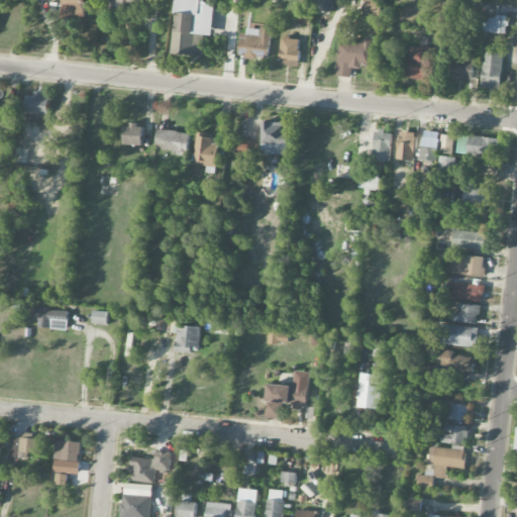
[(87,0),(64,0),(63,14),(87,16),(87,0)]
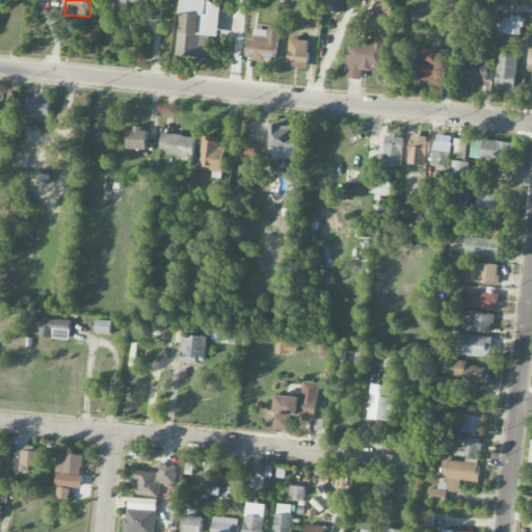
[(148,0),(111,0),(111,11),(148,14),(148,0)]
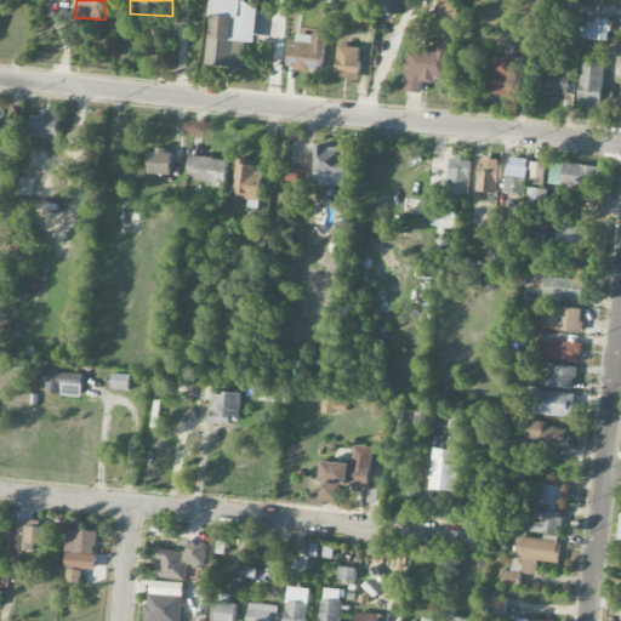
[(211,0),(208,66),(245,67),(246,41),(256,43),(258,7),(249,7),(249,0),(211,0)]
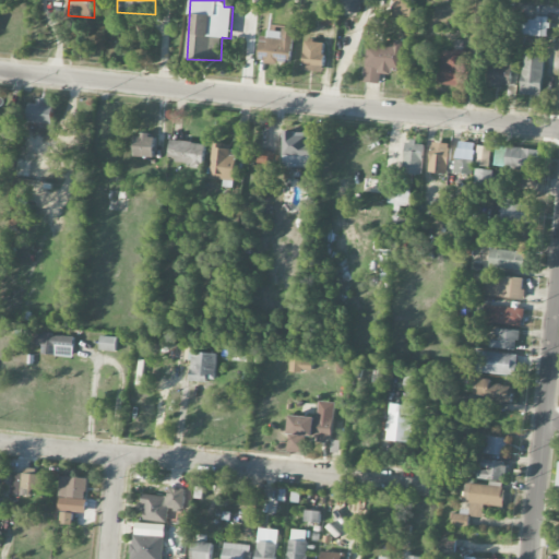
[(342,0),(342,12),(361,13),(361,0),(342,0)]
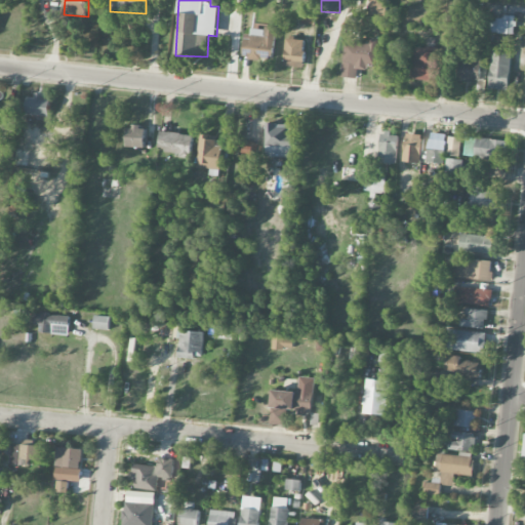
[(387,18),(389,0),(370,0),(369,16),(387,18)]
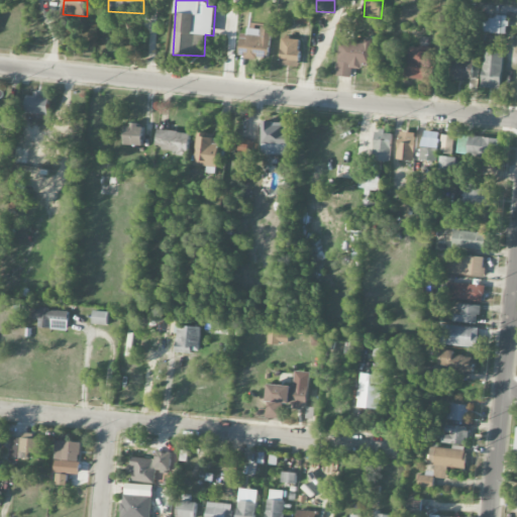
[(298,23),(310,24),(311,15),(299,14),(298,23)]
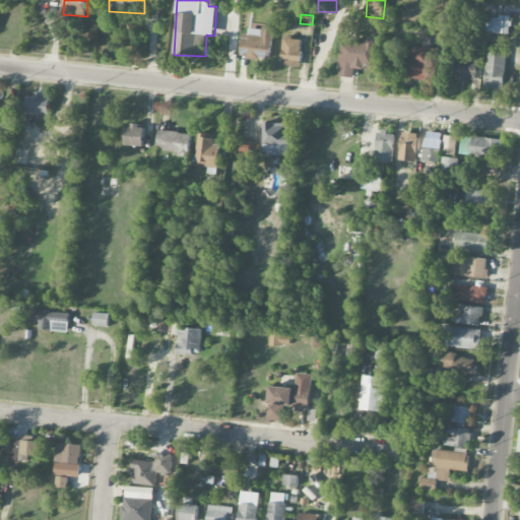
[(485,17),(484,33),(510,33),(510,17),(485,17)]
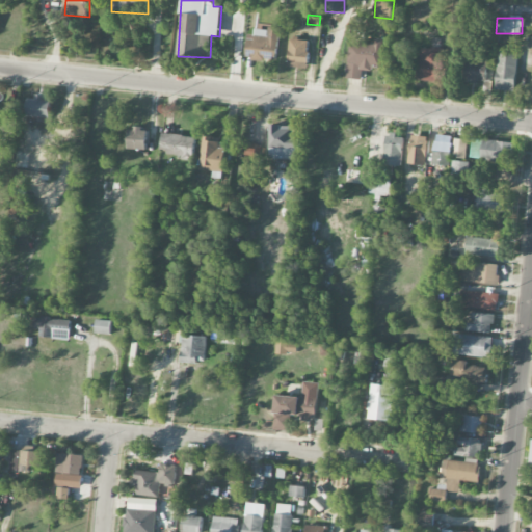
[(247,29),(246,58),(276,60),(278,30),(247,29)]
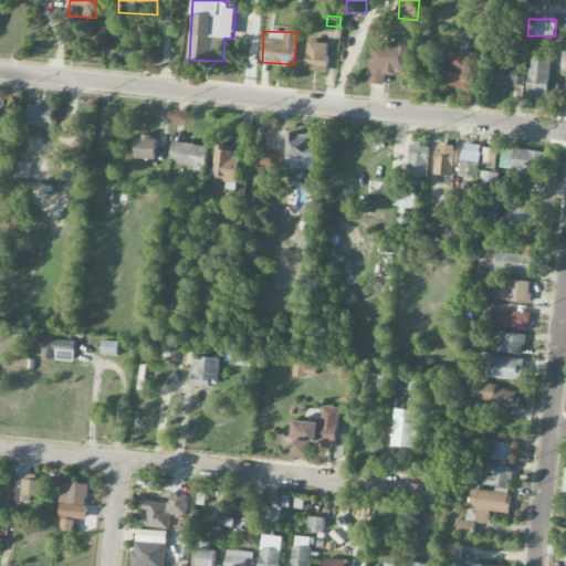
[(327,73),(329,41),(308,40),(307,72),(327,73)]
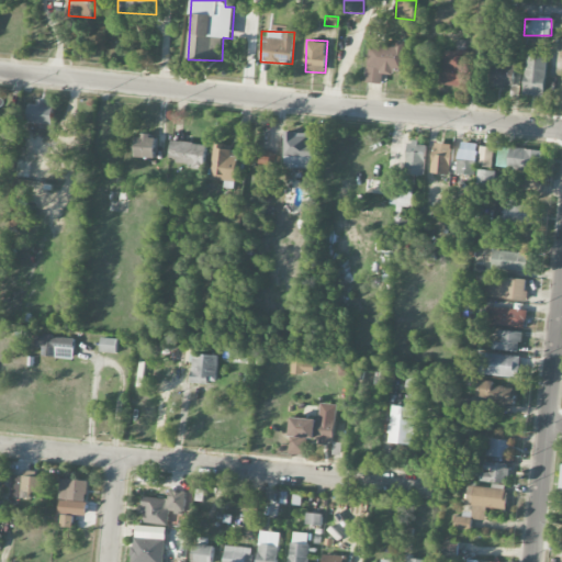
[(396,47),(369,46),(368,83),(382,83),(383,71),(403,72),(405,41),(396,41),(396,47)]
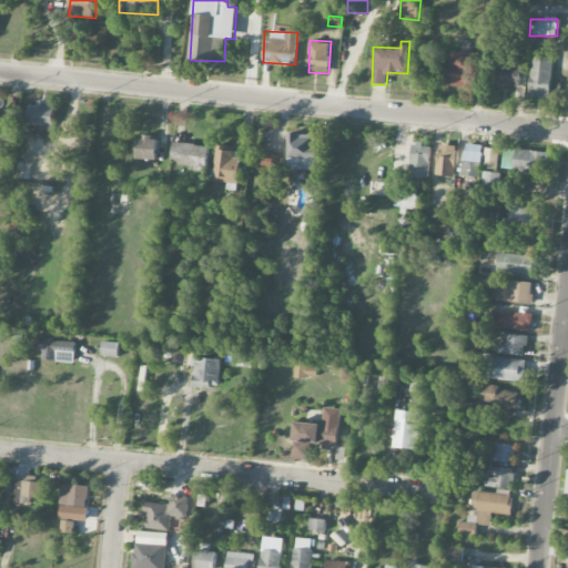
[(474,88),(475,53),(447,52),(446,87),(474,88)]
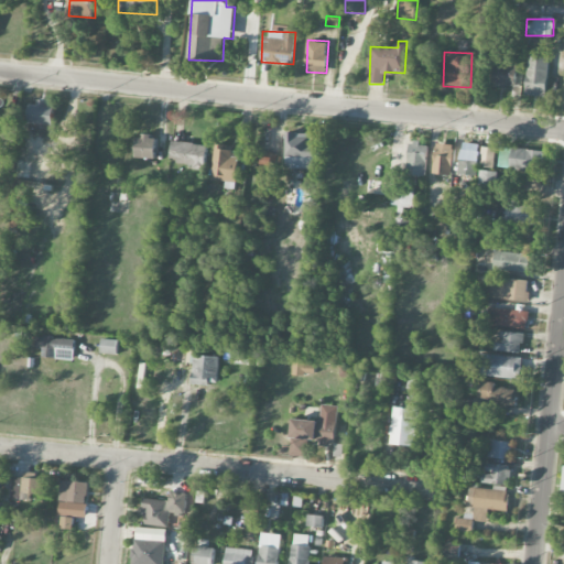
[(549,56),(528,55),(525,96),(548,97),(549,56)]
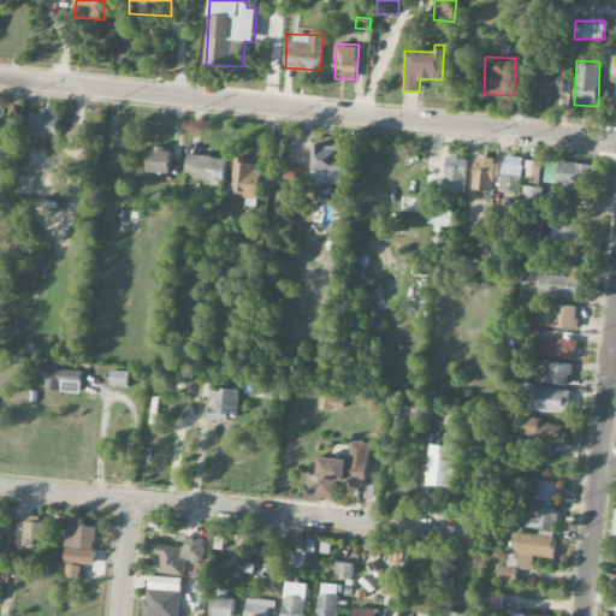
[(563,96),(564,66),(538,66),(537,95),(563,96)]
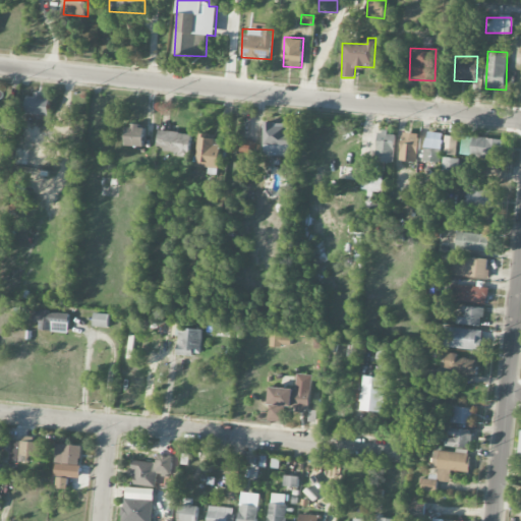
[(26,114),(50,115),(51,95),(27,95),(26,114)]
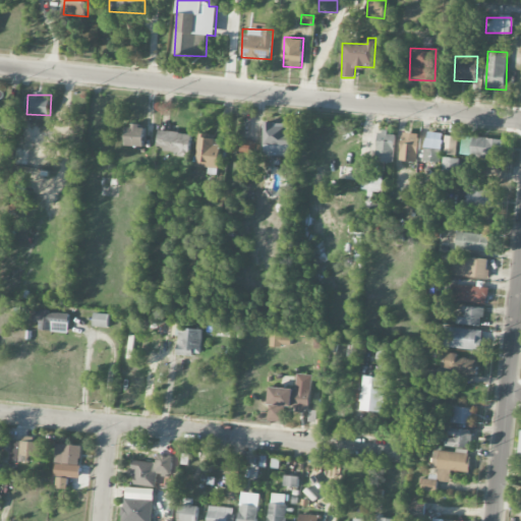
[(265,156),(291,157),(292,123),(266,122),(265,156)]
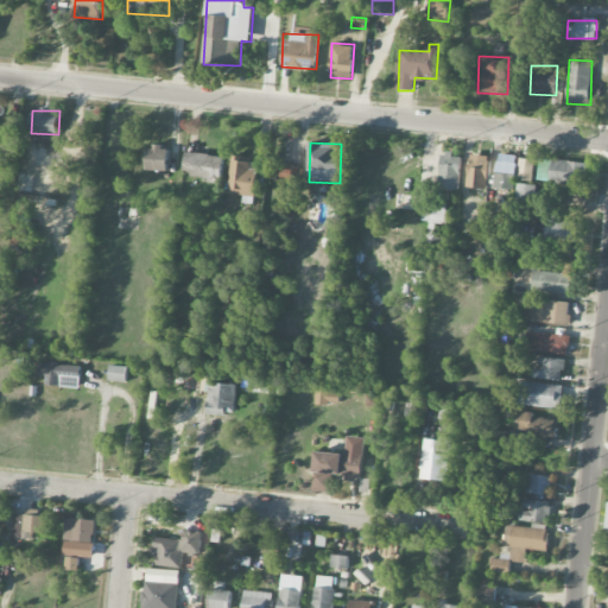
[(146,170),(169,171),(170,147),(147,146),(146,170)]
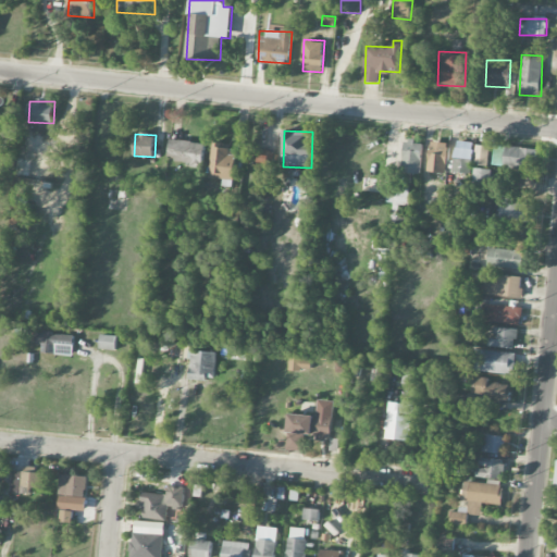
[(192,161),(192,166),(202,168),(203,141),(170,140),(169,160),(192,161)]
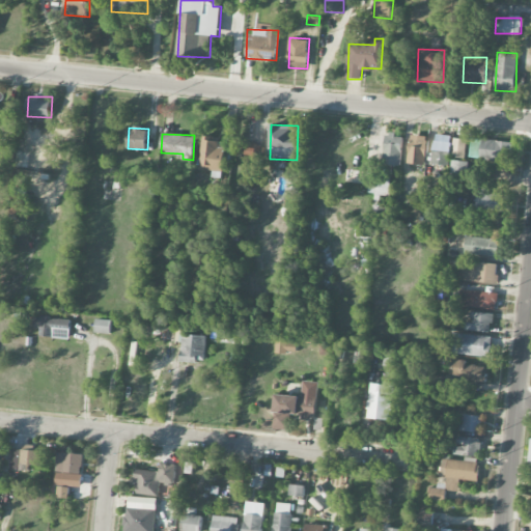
[(385,135),(384,165),(401,165),(402,135),(385,135)]
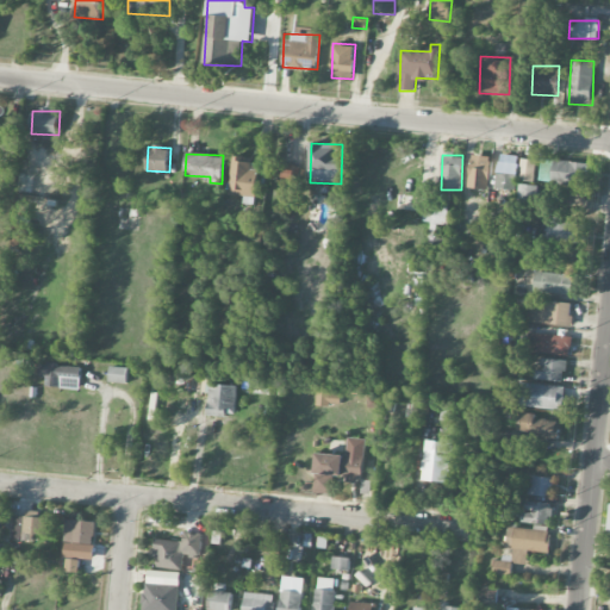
[(491,156),(471,155),(470,188),(490,190),(491,156)]
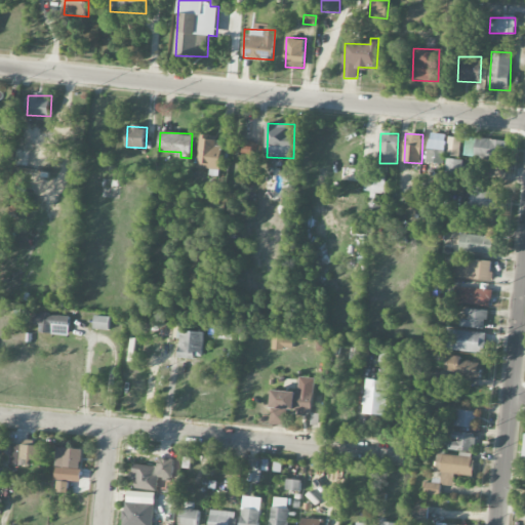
[(198,168),(220,169),(221,146),(216,145),(216,134),(199,134),(198,168)]
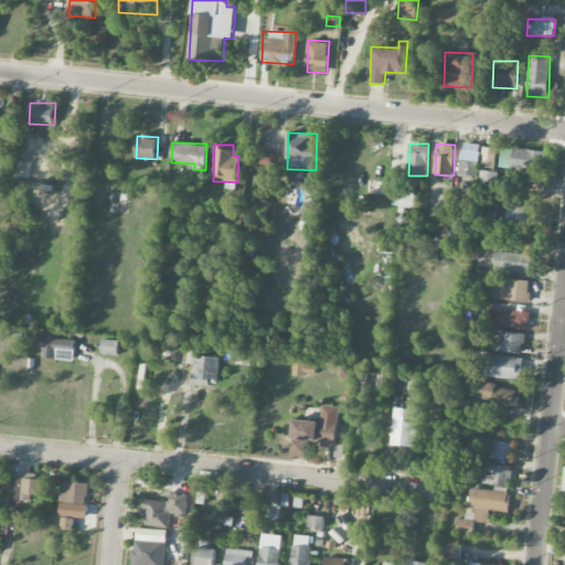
[(497,149),(483,147),(481,167),(496,168),(497,149)]
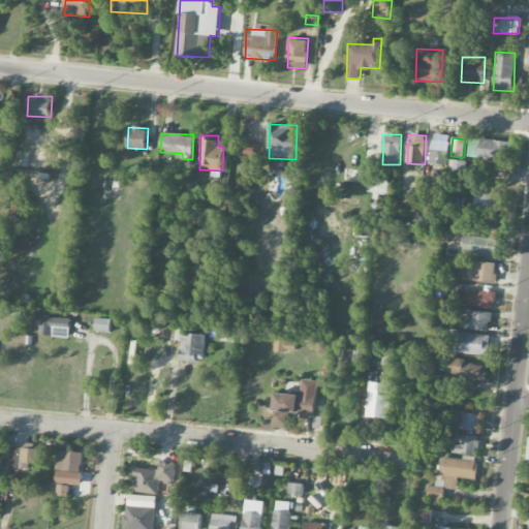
[(478,158),(508,162),(511,143),(480,138),(478,158)]
